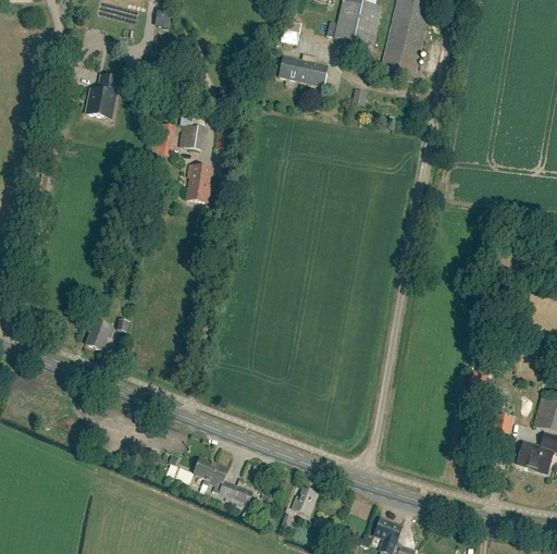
[(305,0),(304,8),(325,11),(325,5),(333,8),(334,0),(305,0)]
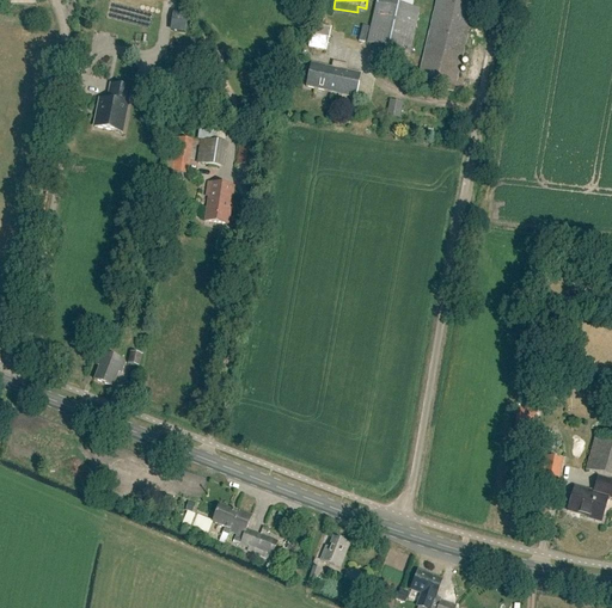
[(410,49),(420,7),(391,0),(375,0),(367,40),(410,49)]
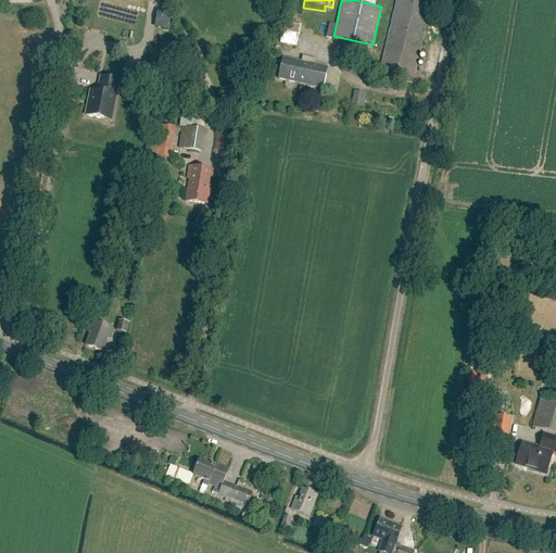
[(414,74),(430,0),(395,0),(380,66),(414,74)]
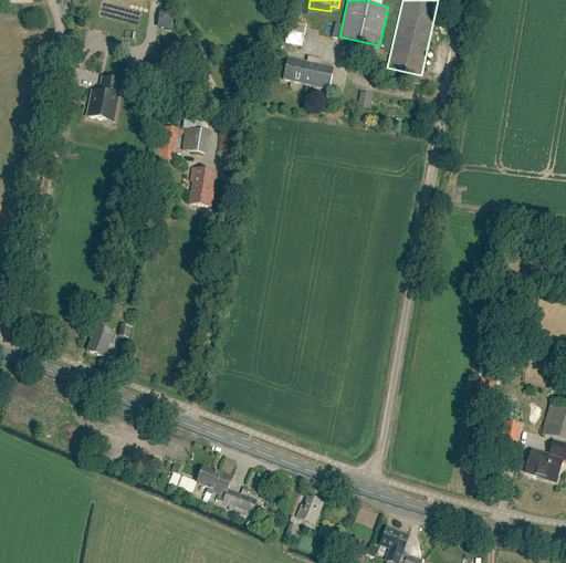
[(170,28),(173,11),(161,9),(158,24),(170,28)]
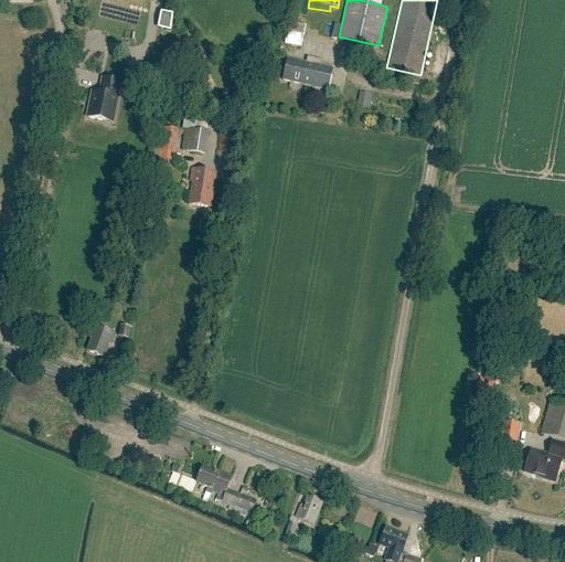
[(305,22),(289,19),(284,41),(300,44),(305,22)]
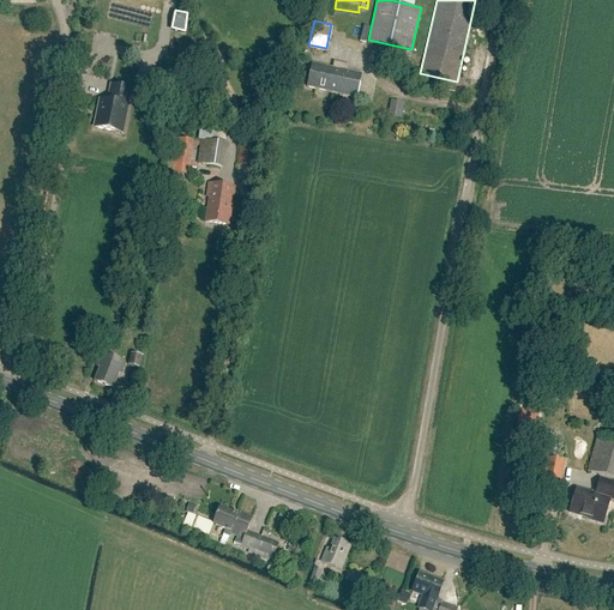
[(312,60),(307,84),(332,89),(338,60),(335,59),(333,65),(312,60)]
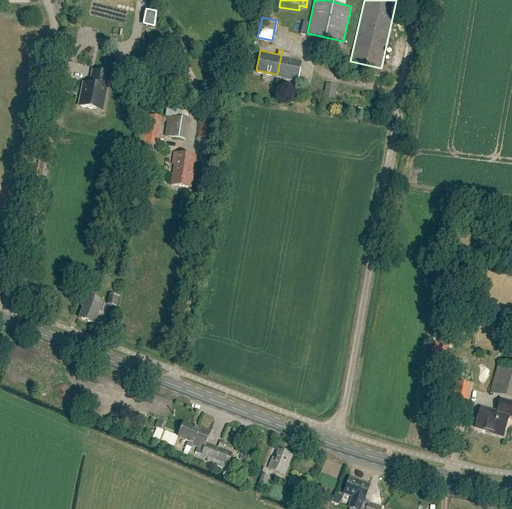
[(289,57),(290,52),(282,50),(277,74),(298,79),(302,59),(289,57)]
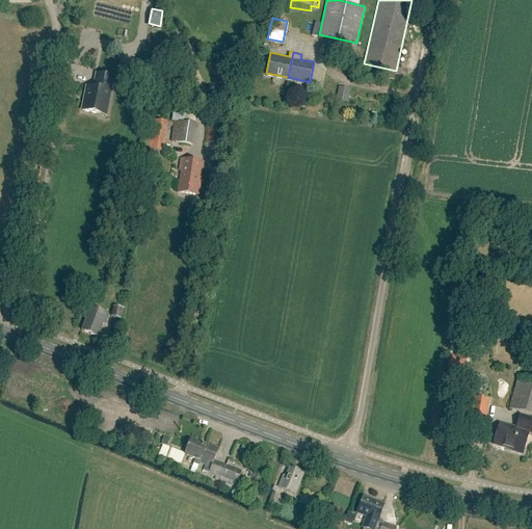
[(145,69),(147,59),(132,56),(130,65),(145,69)]
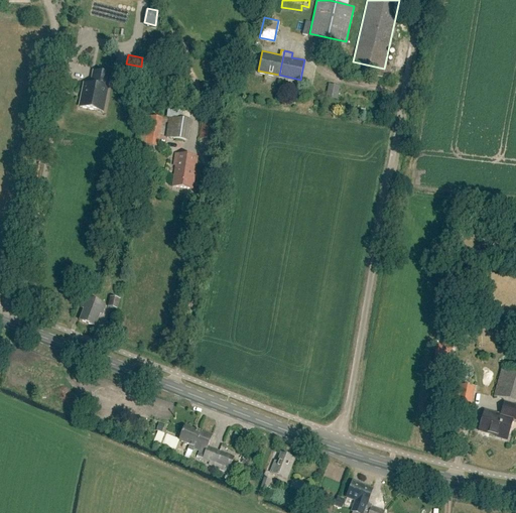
[(96,108),(103,109),(105,96),(110,72),(94,69),(91,83),(85,81),(84,83),(83,84),(82,86),(83,88),(80,105),(96,108)]
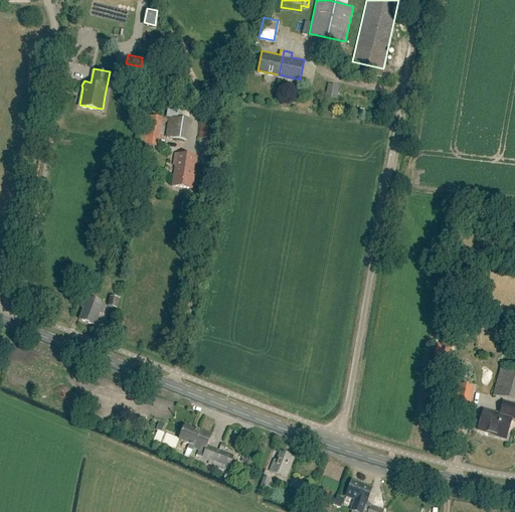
[(338,83),(328,81),(325,96),(336,98),(338,83)]
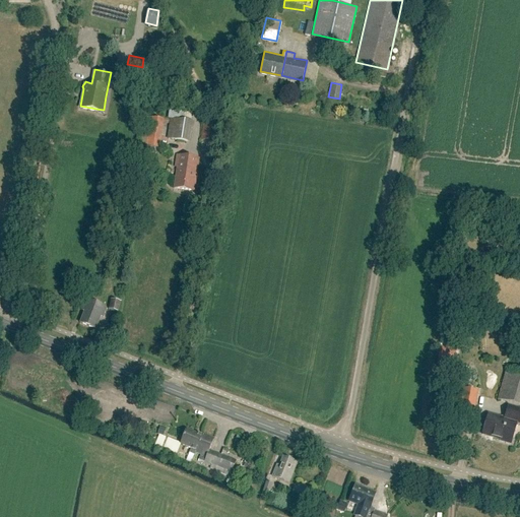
[(160,134),(164,116),(147,113),(145,121),(150,122),(149,132),(143,131),(141,141),(145,142),(145,144),(158,146),(160,134)]
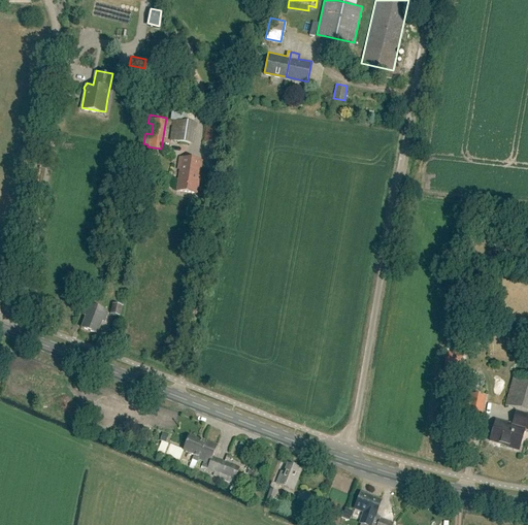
[(193,141),(196,121),(173,117),(169,138),(193,141)]
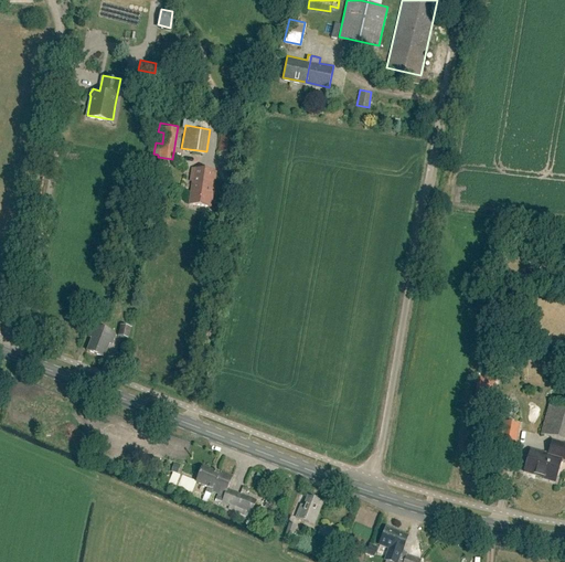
[(211,204),(215,170),(192,167),(190,179),(193,179),(189,202),(211,204)]
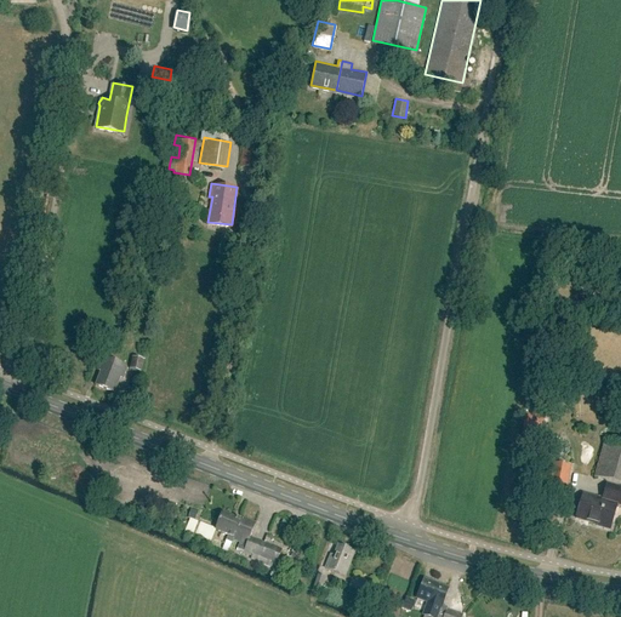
[(103,356),(104,354),(104,355),(108,346),(97,342),(92,353),(103,356)]
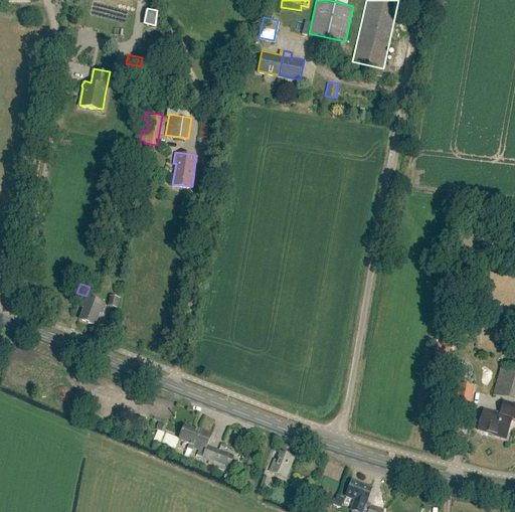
[(106,302),(87,295),(87,294),(86,296),(81,305),(83,306),(79,318),(95,324),(100,311),(102,312),(106,302)]
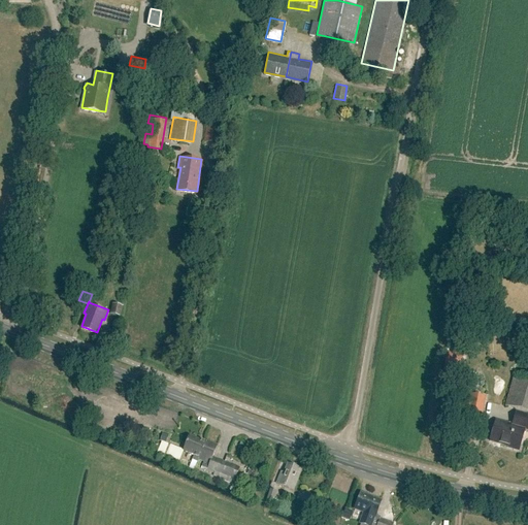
[(120,315),(122,304),(111,301),(109,312),(120,315)]
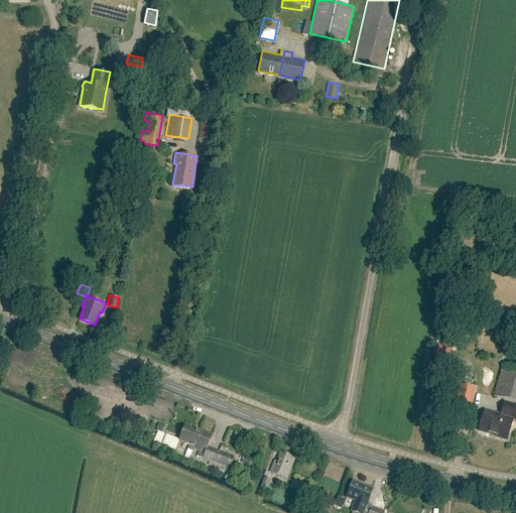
[(449,361),(452,343),(435,341),(433,359),(449,361)]
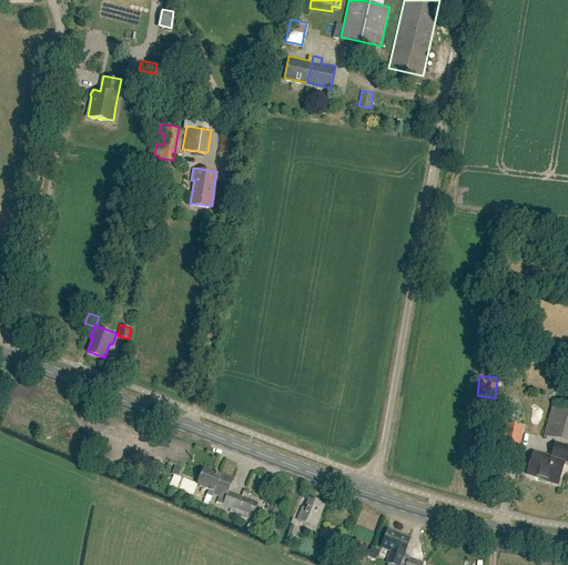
[(567,441),(567,403),(553,400),(544,434),(567,441)]
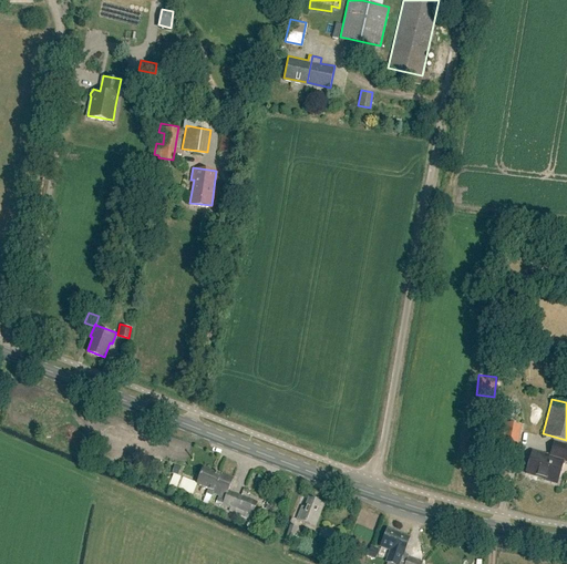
[(516,447),(522,422),(505,419),(501,443),(516,447)]
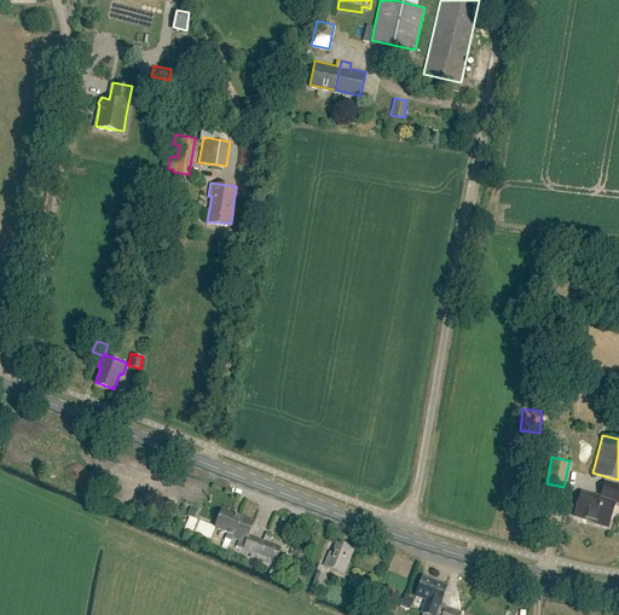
[(618,500),(618,483),(605,480),(600,495),(582,489),(580,489),(574,514),(594,520),(594,521),(608,524),(615,500),(618,500)]
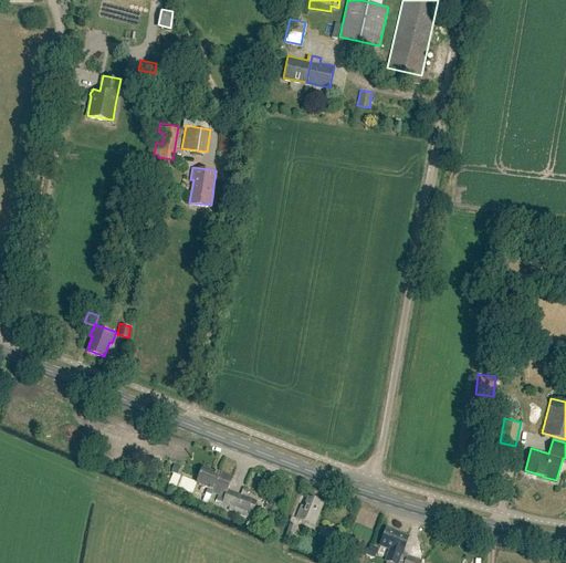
[(224,494),(228,488),(233,475),(222,470),(221,472),(202,465),(197,481),(213,488),(212,490),(224,494)]
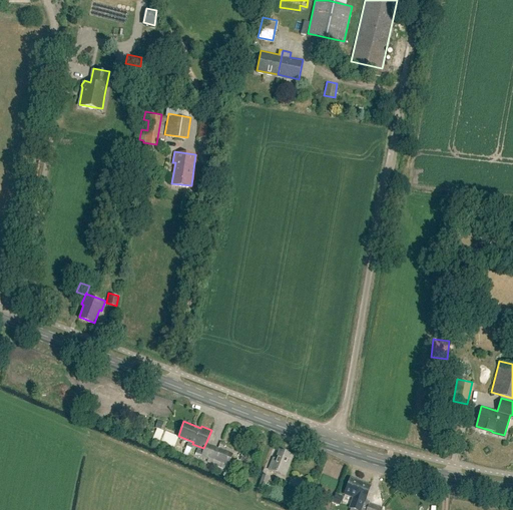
[(171,446),(176,434),(167,430),(162,443),(171,446)]
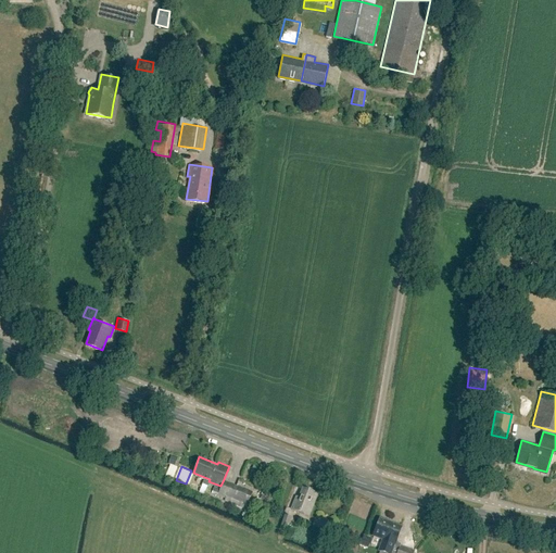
[(224,479),(220,486),(219,491),(247,503),(252,490),(224,479)]
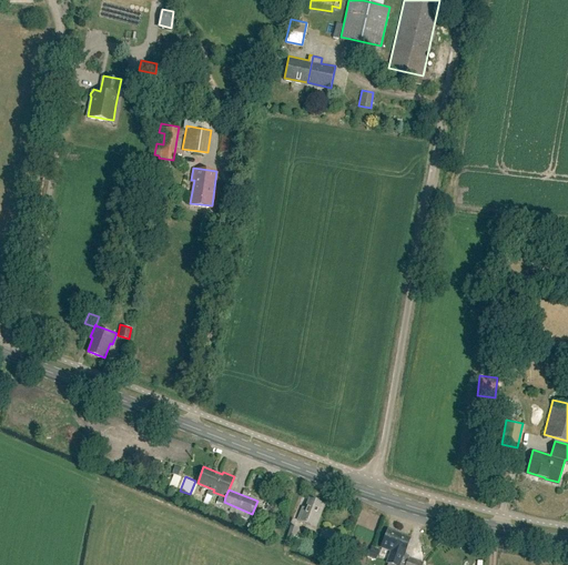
[(315,525),(324,503),(310,497),(305,506),(303,505),(297,518),(315,525)]
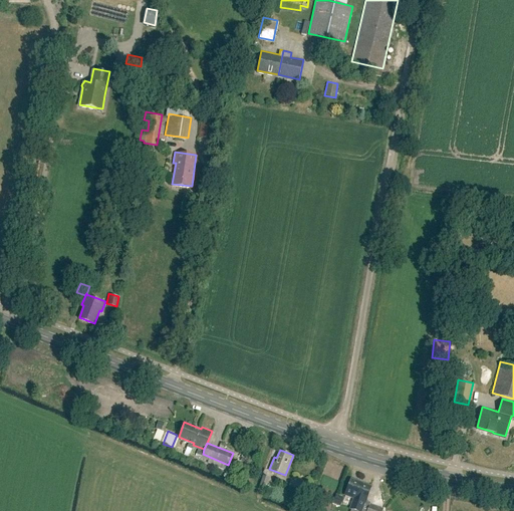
[(265,488),(269,476),(262,474),(258,486),(265,488)]
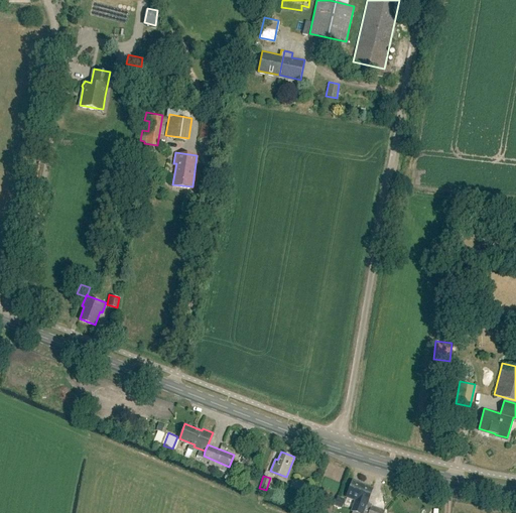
[(308,502),(310,498),(315,485),(293,477),(290,486),(299,489),(295,498),(299,499),(308,502)]
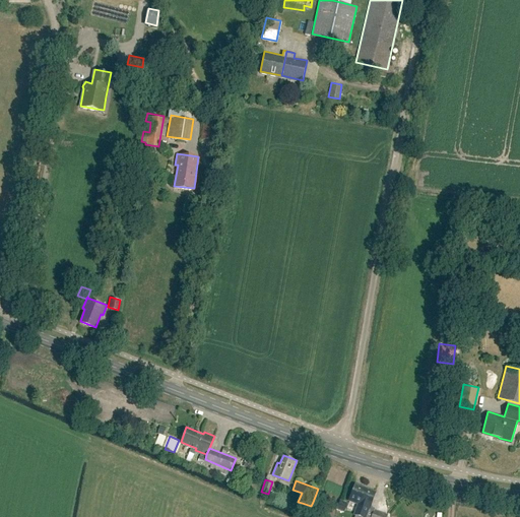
[(370,507),(375,491),(354,483),(349,500),(359,503),(354,513),(365,516),(369,506),(370,507)]
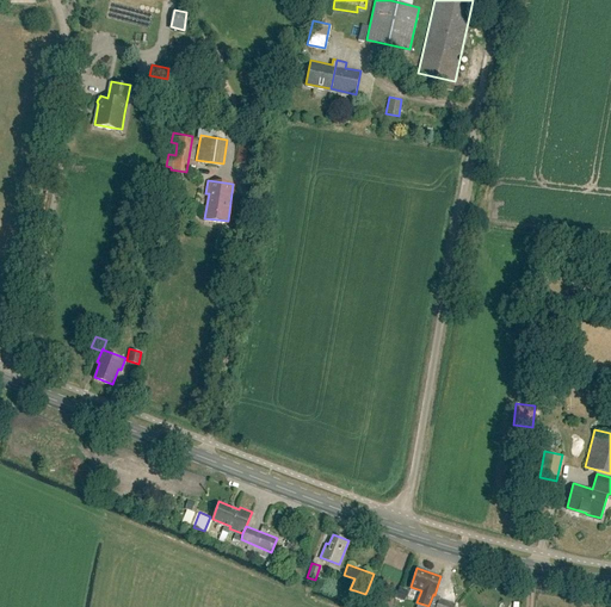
[(407,589),(399,586),(395,596),(403,600),(407,589)]
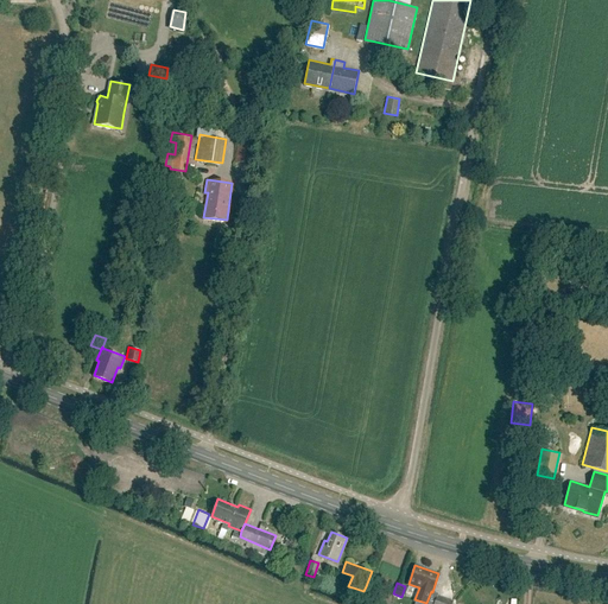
[(450,603),(453,599),(437,593),(434,603),(450,603)]
